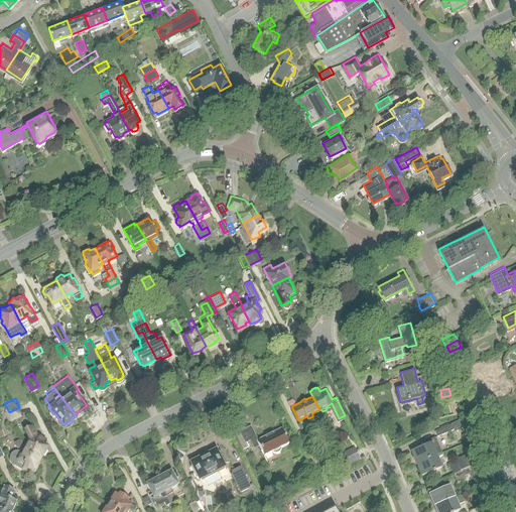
[(22,412),(19,407),(9,412),(11,417),(22,412)]
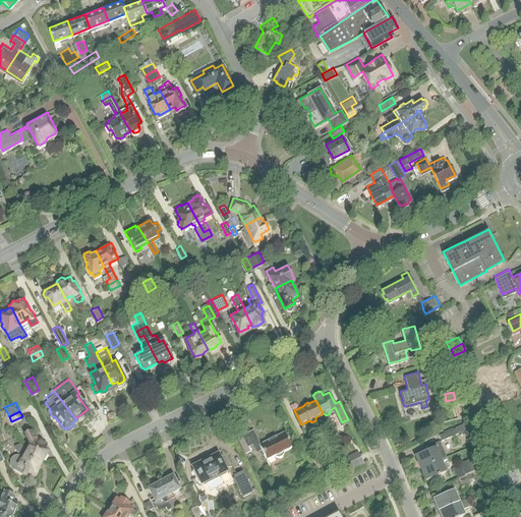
[(464,422),(440,433),(442,439),(466,428),(464,422)]
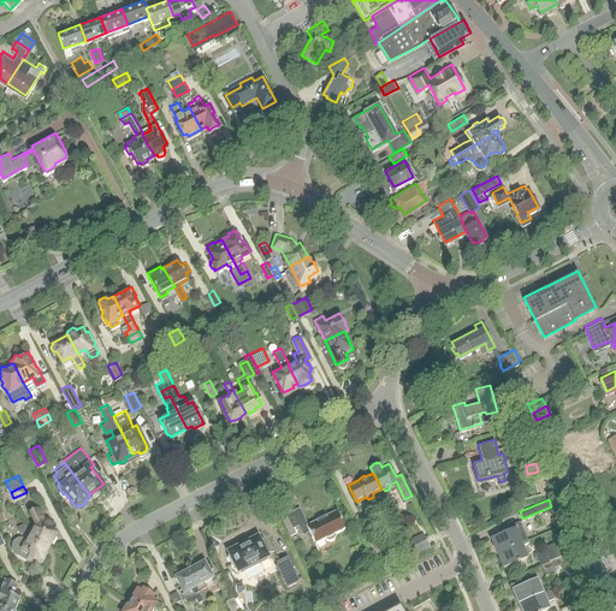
[(36,521),(31,531),(49,541),(51,541),(57,532),(51,528),(54,521),(43,515),(39,504),(30,509),(36,521)]
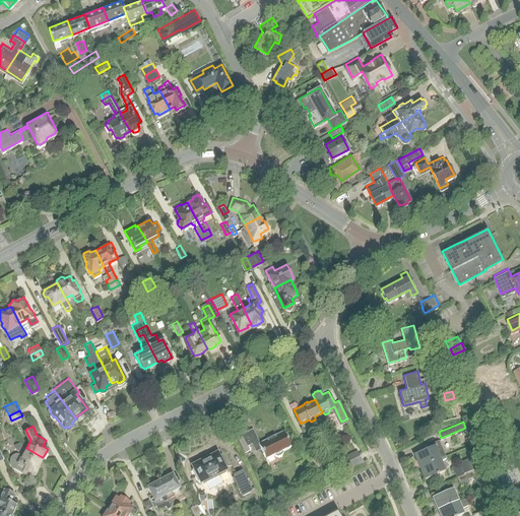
[(277,454),(281,452),(283,449),(283,448),(291,443),(283,428),(259,440),(253,428),(243,433),(248,443),(248,442),(252,441),(256,449),(261,446),(266,456),(274,452),(275,453),(277,454)]
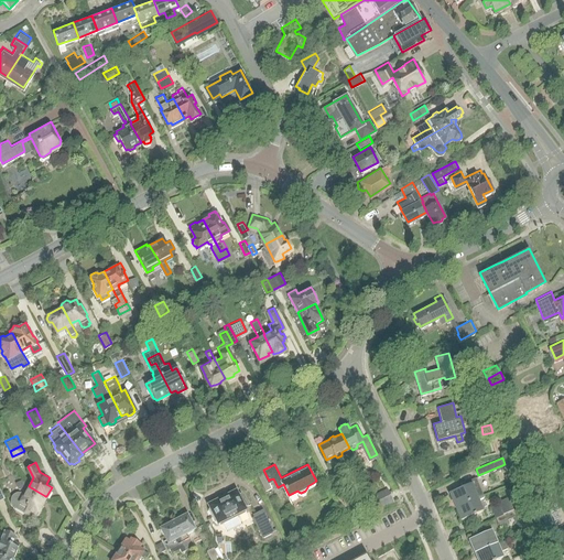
[(269,480),(269,481),(263,470),(258,473),(266,490),(272,486),(269,480)]
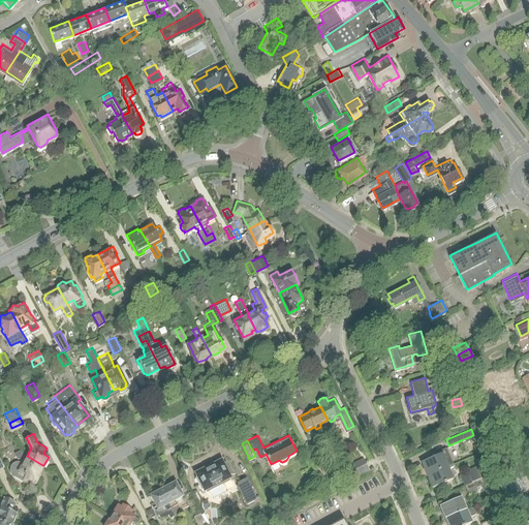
[(19,444),(13,446),(18,456),(21,456),(23,458),(22,460),(21,460),(19,460),(18,459),(16,460),(14,460),(13,461),(11,463),(10,463),(10,465),(9,466),(9,467),(9,469),(10,470),(11,472),(12,473),(17,475),(24,480),(25,479),(31,482),(33,482),(42,465),(27,456),(23,453),(19,444)]
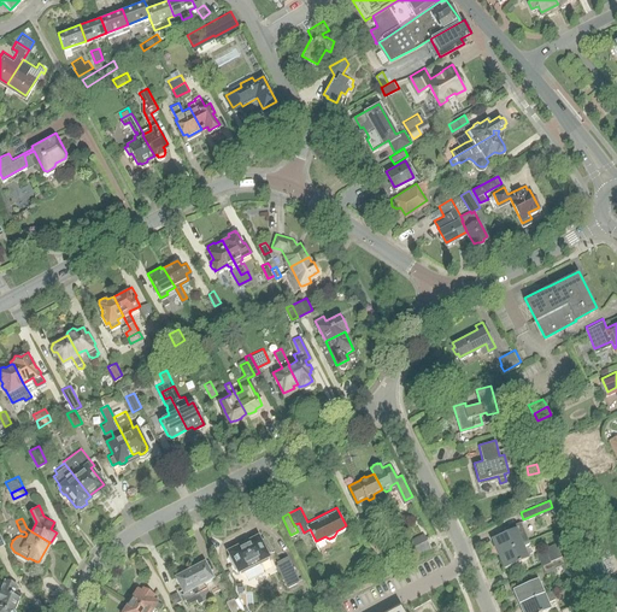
[(494,535),(501,552),(523,542),(530,540),(521,519),(505,525),(506,530),(494,535)]
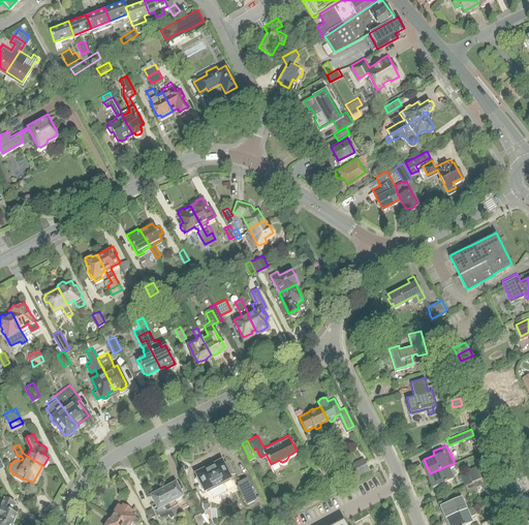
[(325,466),(320,457),(313,460),(318,470),(325,466)]
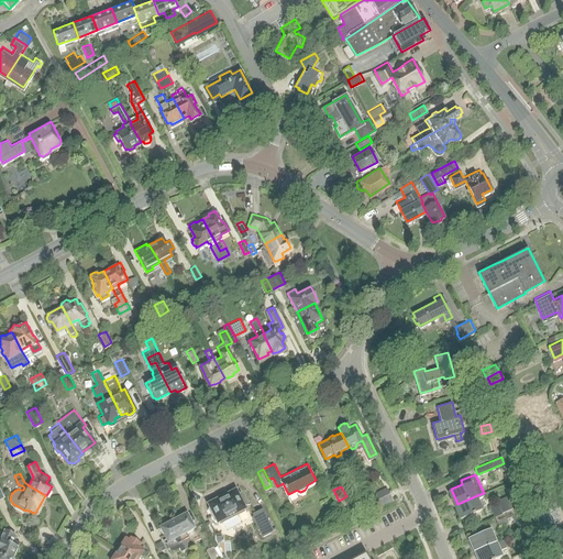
[(388,486),(374,494),(379,506),(395,499),(388,486)]
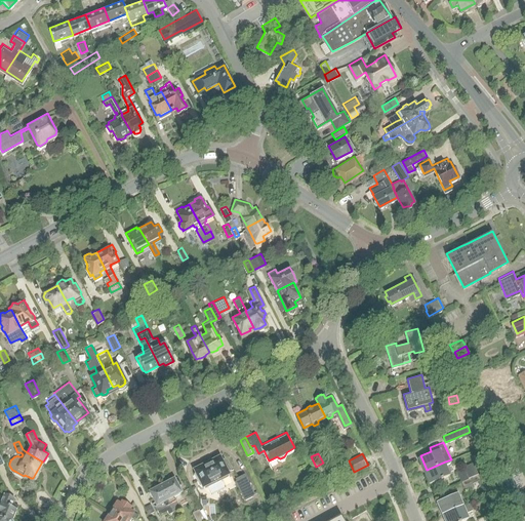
[(215,454),(214,455),(212,456),(212,458),(212,459),(207,462),(206,462),(224,493),(229,491),(221,478),(228,475),(227,473),(228,472),(224,464),(226,463),(223,457),(220,458),(219,455),(218,456),(216,455),(216,454),(215,454)]
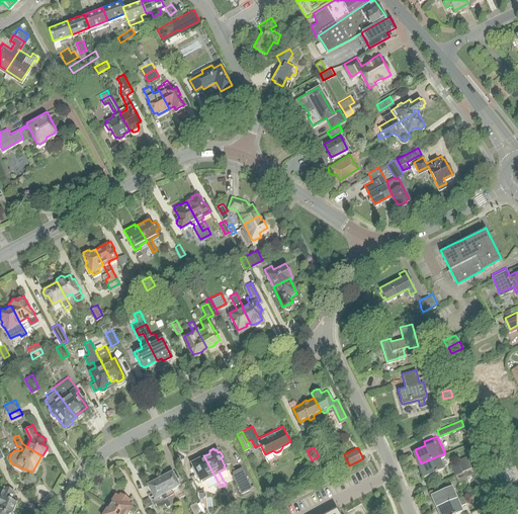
[(451,463),(455,473),(472,465),(467,454),(458,458),(459,460),(451,463)]
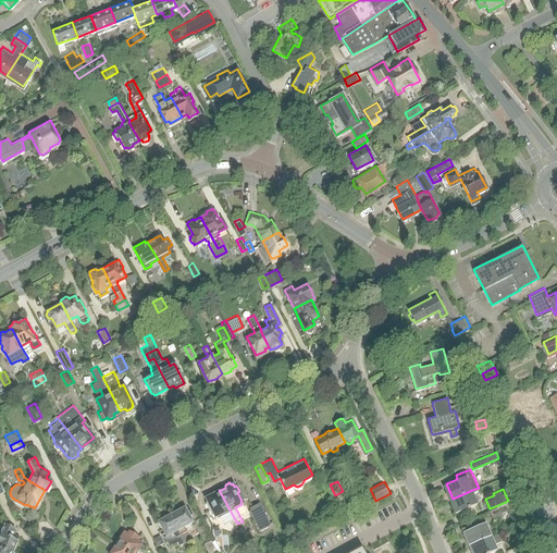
[(231,527),(237,524),(219,490),(212,494),(211,492),(206,495),(208,500),(206,501),(212,513),(214,512),(217,517),(224,514),(231,527)]
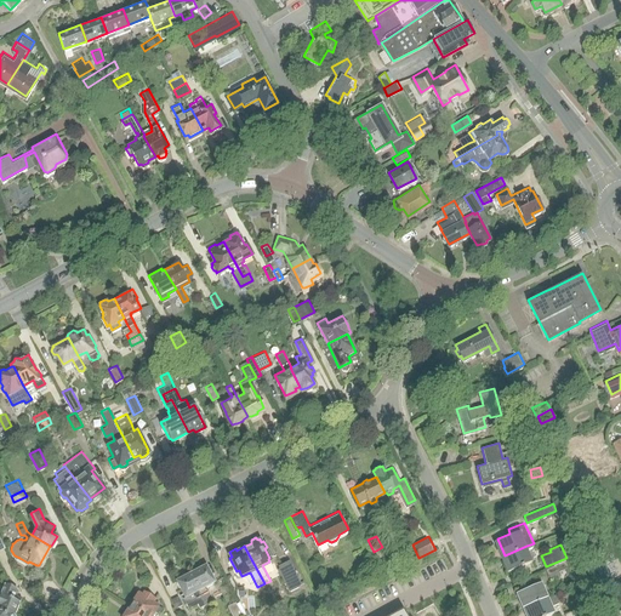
[(527,546),(505,555),(510,569),(531,559),(527,546)]
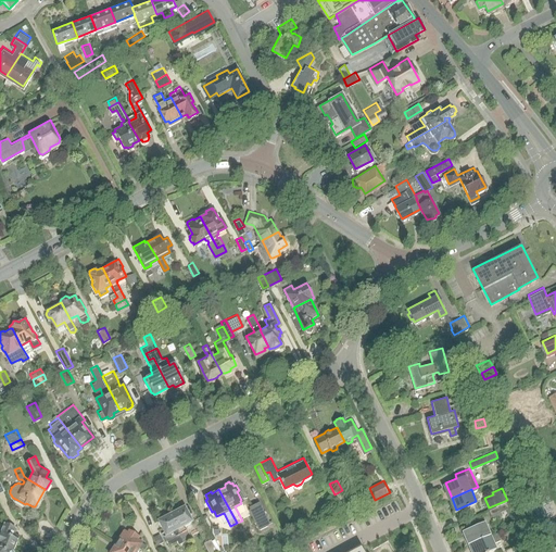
[(509,506),(507,500),(489,507),(492,514),(509,506)]
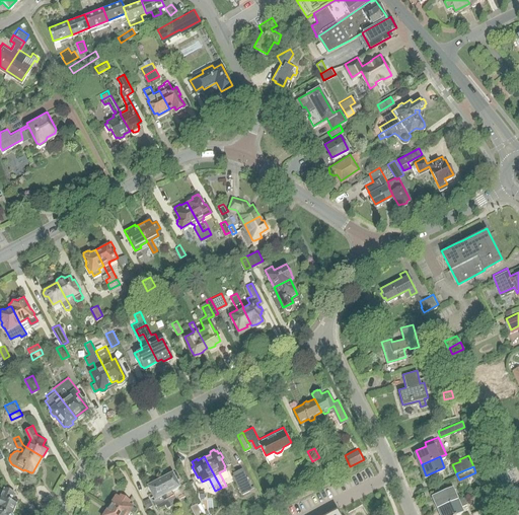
[(233,471),(234,473),(233,474),(242,493),(253,487),(243,468),(243,469),(242,467),(233,471)]
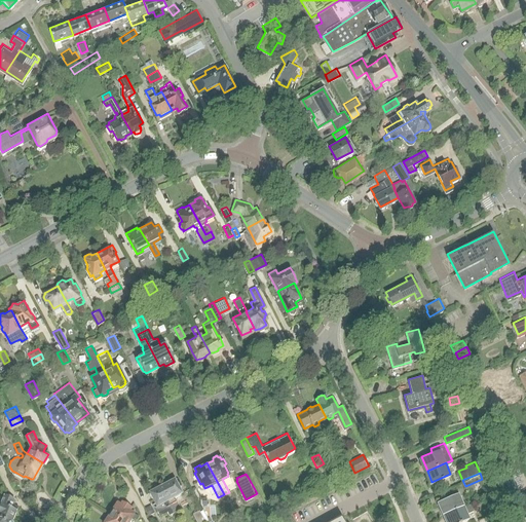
[(161,484),(171,502),(175,510),(180,508),(174,495),(182,491),(175,478),(173,479),(171,477),(167,479),(167,481),(161,484)]
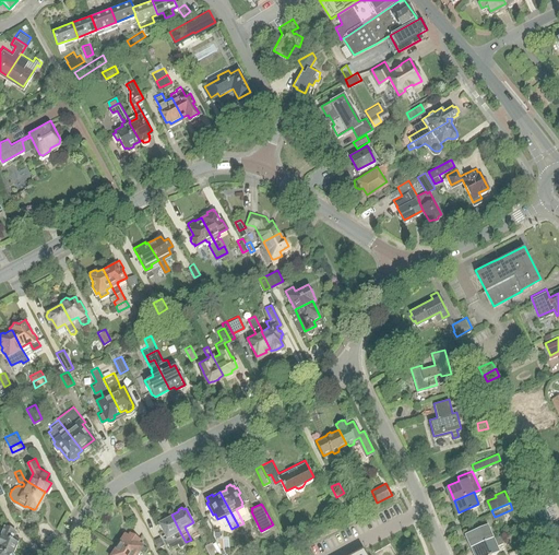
[(159,521),(166,535),(165,536),(169,546),(178,542),(179,545),(186,542),(181,534),(171,515),(159,521)]
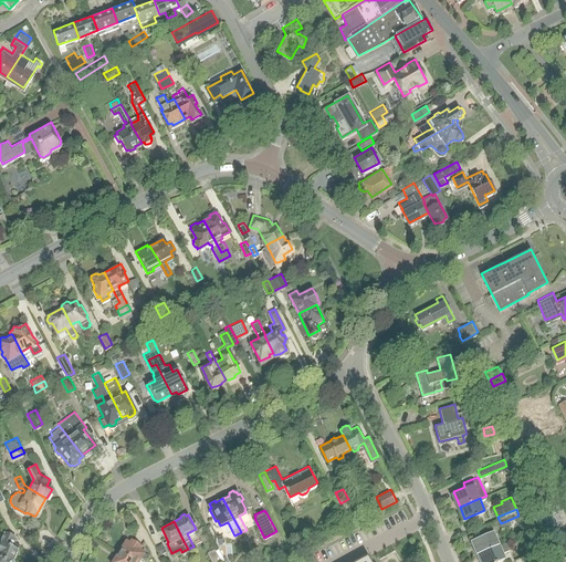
[(4,530),(0,540),(0,551),(13,557),(19,543),(13,540),(16,534),(4,530)]
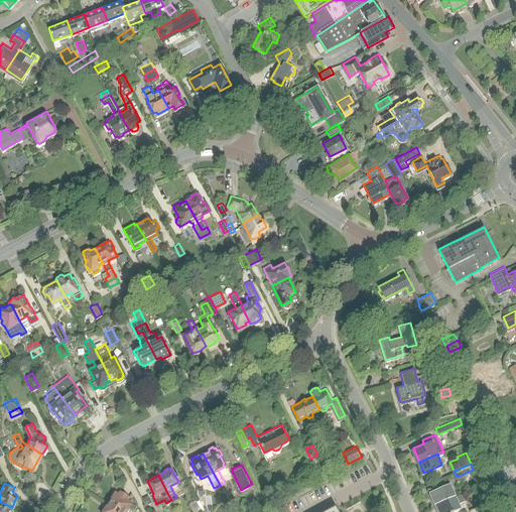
[(455,495),(449,483),(431,491),(436,503),(455,495)]
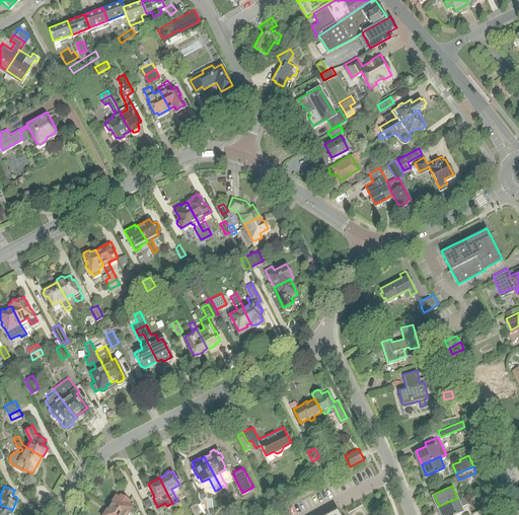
[(107,504),(109,504),(125,514),(130,507),(135,510),(136,507),(132,504),(128,501),(130,499),(121,493),(119,495),(116,494),(114,497),(113,496),(110,497),(108,501),(107,504)]
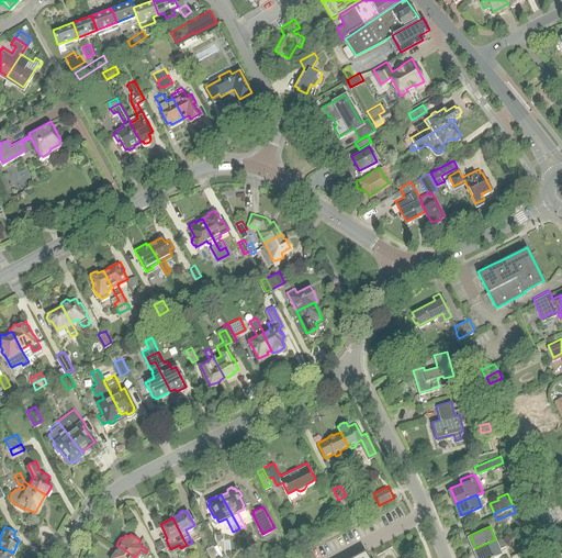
[(504,544),(502,536),(495,539),(475,548),(479,557),(487,557),(501,553),(498,547),(504,544)]
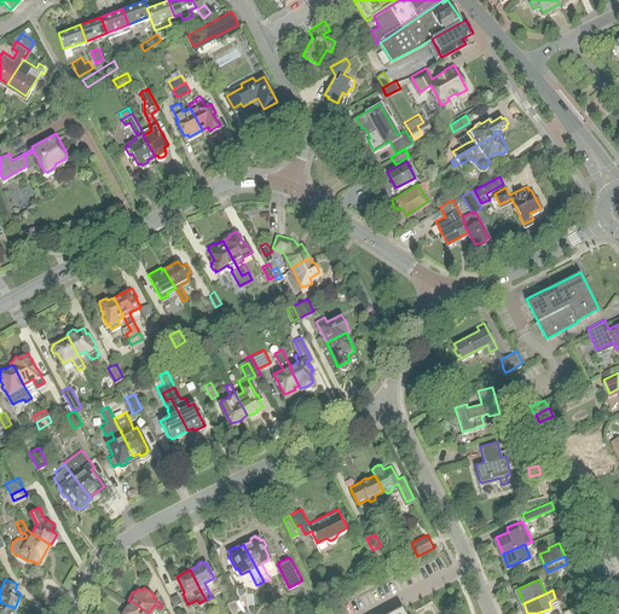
[(178,591),(171,595),(174,604),(181,601),(178,591)]
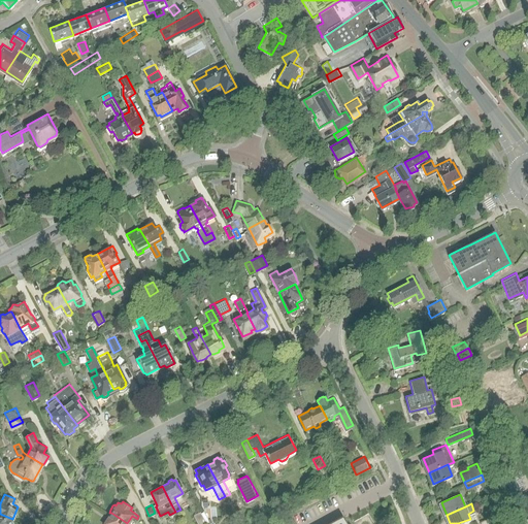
[(204,523),(206,523),(200,511),(194,514),(199,523),(204,523)]
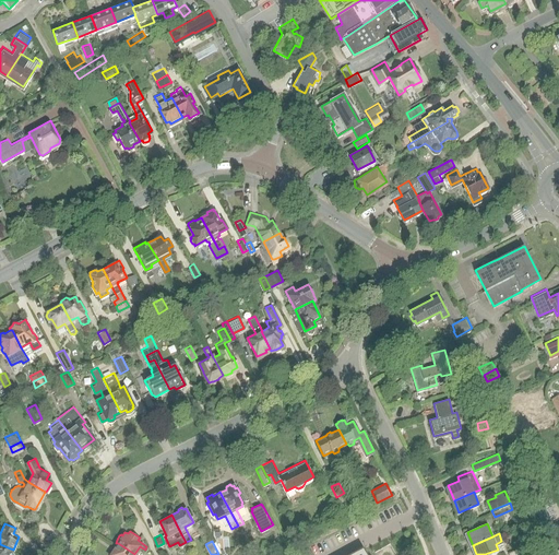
[(508,550),(510,554),(512,554),(528,548),(526,542),(508,550)]
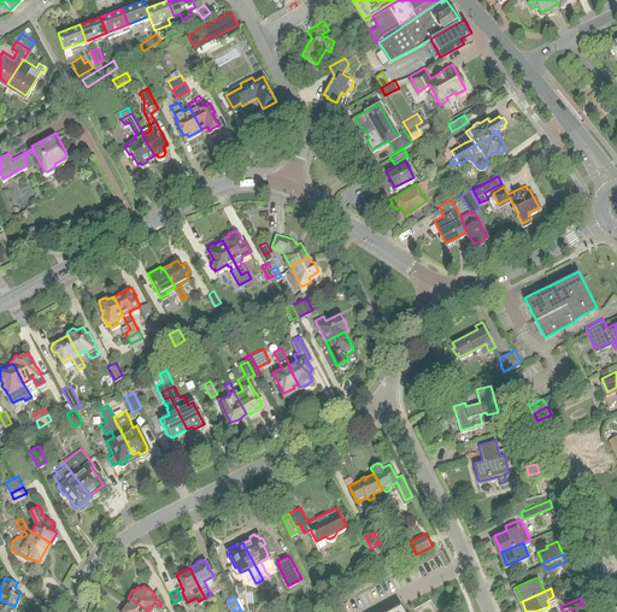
[(150,611),(148,611),(130,599),(121,611),(150,611)]
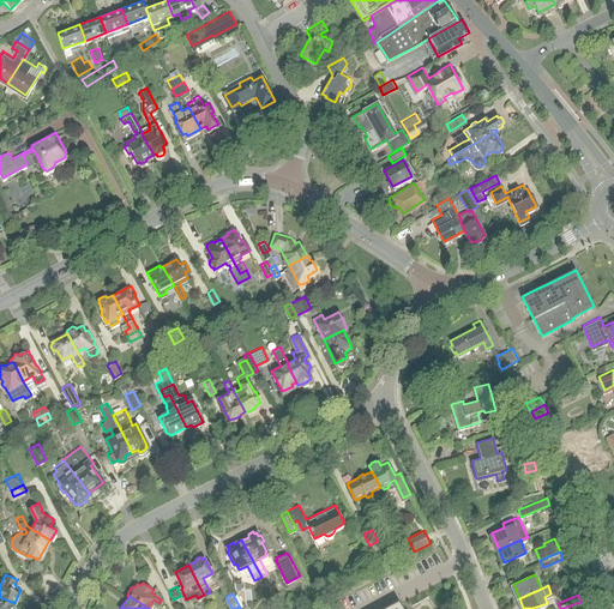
[(14,608),(14,603),(0,597),(0,608),(14,608)]
